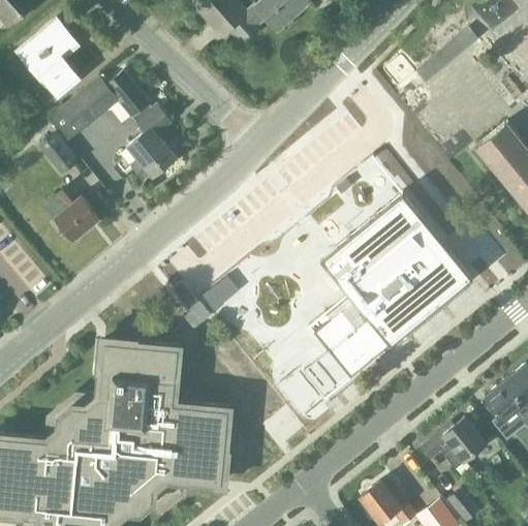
[(0,0),(0,16),(10,27),(39,1),(37,0),(0,0)]
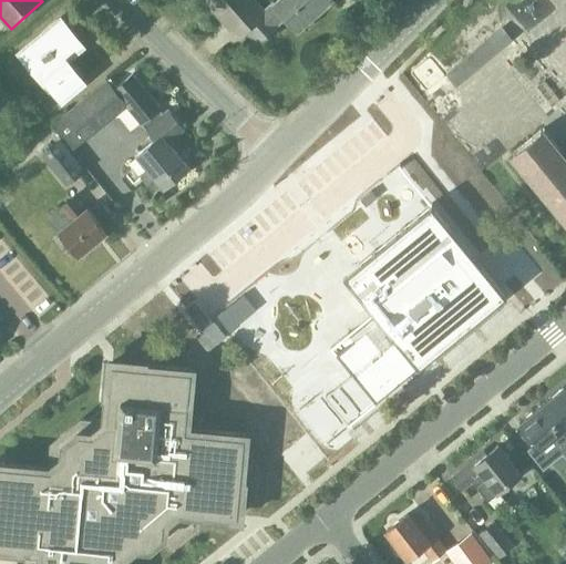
[(280,0),(276,4),(275,3),(265,12),(254,0),(203,0),(239,40),(246,34),(259,49),(290,20),(299,31),(332,0),(280,0)]
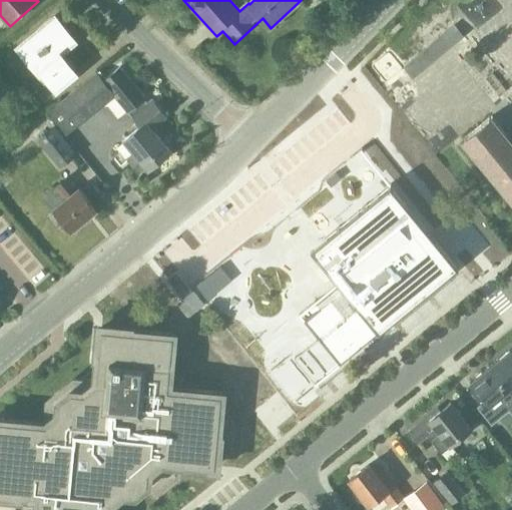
[(53,22),(30,41),(50,65),(42,72),(58,91),(76,75),(61,57),(75,45),(62,28),(60,30),(53,22)]
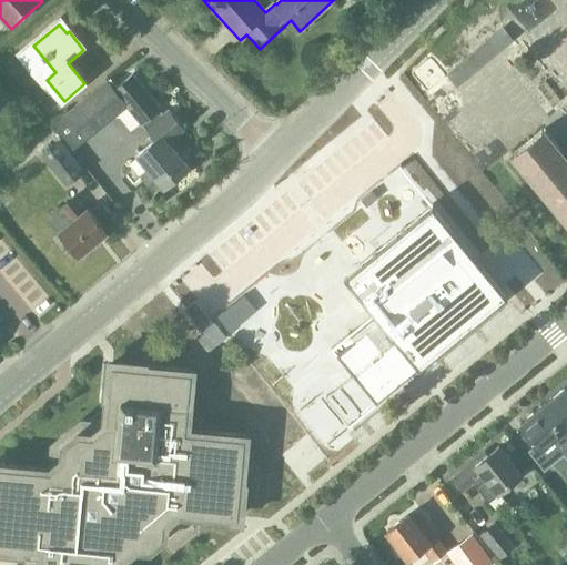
[(500,32),(449,80),(461,91),(512,43),(500,32)]
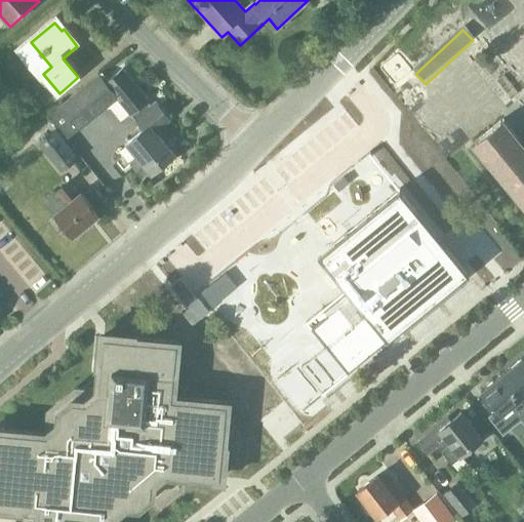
[(61,109),(48,119),(67,142),(79,131),(81,133),(118,103),(131,119),(133,117),(136,121),(135,121),(145,132),(129,145),(139,157),(129,166),(142,182),(152,172),(154,174),(175,157),(158,135),(173,123),(157,104),(152,108),(149,105),(151,103),(124,71),(110,82),(103,74),(61,109)]
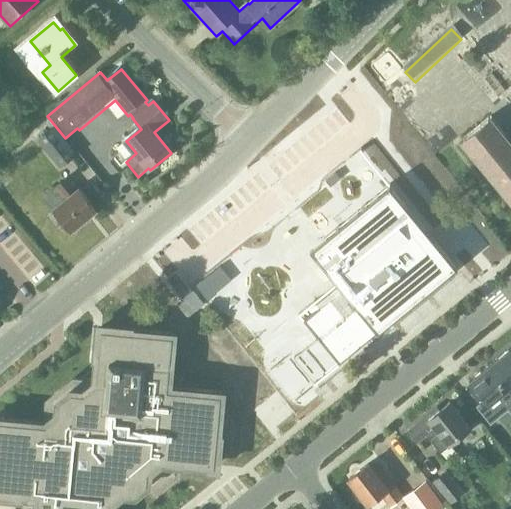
[(510,141),(491,119),(463,142),(510,201),(510,141)]
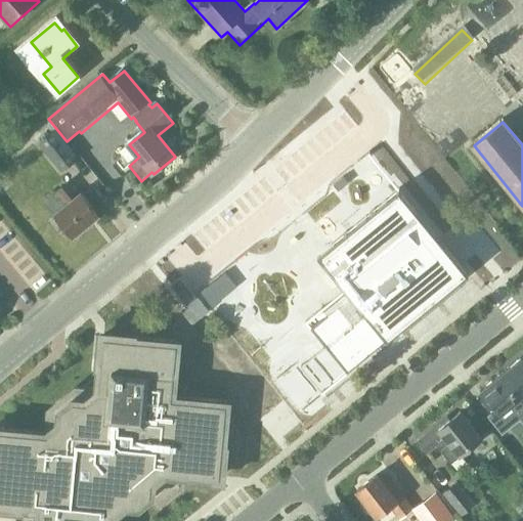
[(81,160),(57,131),(39,145),(62,174),(81,160)]
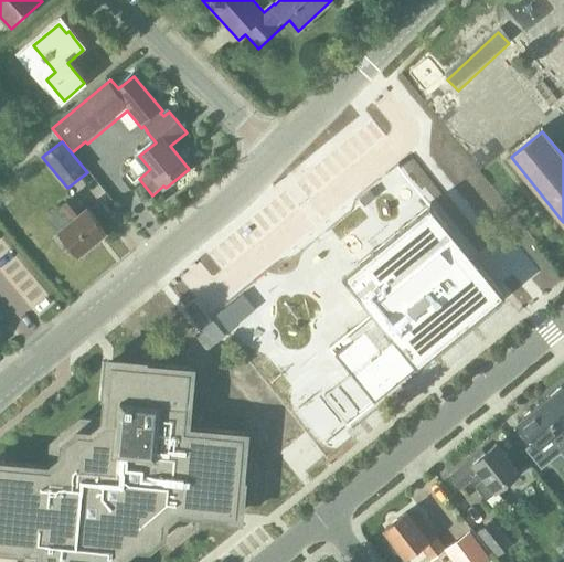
[(366,210),(376,201),(371,194),(360,203),(366,210)]
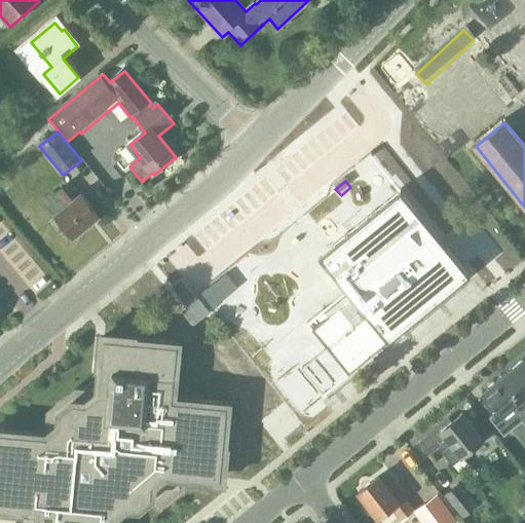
[(55,219),(58,217),(74,238),(101,218),(83,196),(82,197),(72,184),(45,206),(55,219)]
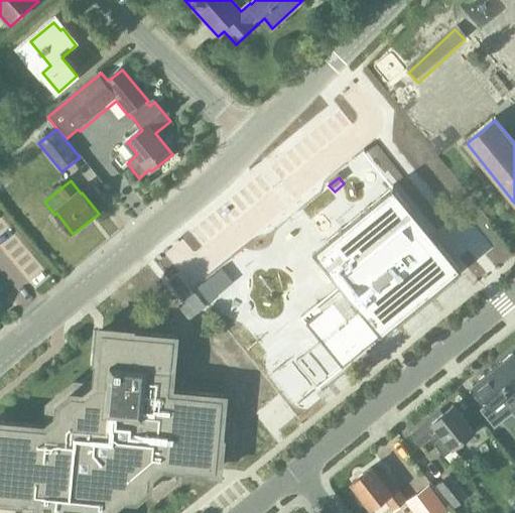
[(343,370),(451,281),(421,248),(434,237),(394,187),(327,244),(340,259),(327,270),(346,293),(316,318),(306,326),(343,370)]
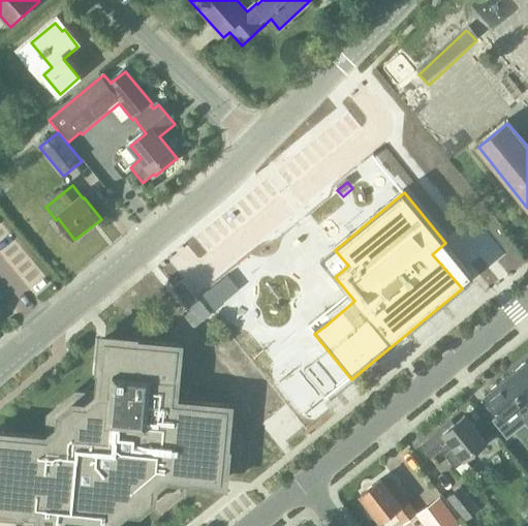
[(210,294),(204,299),(215,313),(222,308),(210,294)]
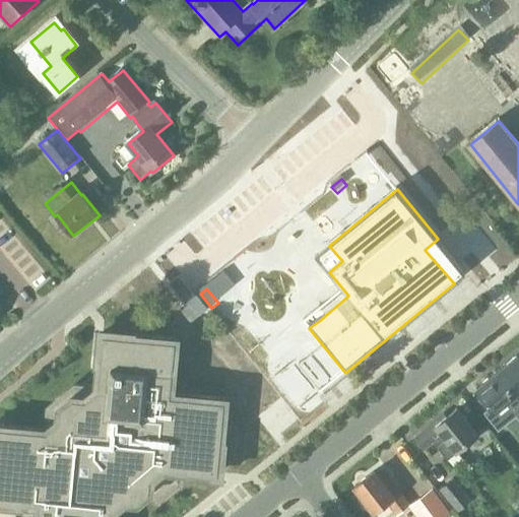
[(20,430),(0,428),(0,502),(13,503),(41,506),(40,516),(113,516),(114,512),(120,506),(126,501),(139,503),(151,493),(152,479),(166,469),(186,471),(213,474),(220,475),(224,438),(225,423),(228,402),(201,399),(174,397),(176,370),(179,342),(142,339),(105,335),(103,363),(100,390),(88,388),(76,387),(63,398),(50,410),(48,433),(20,430)]
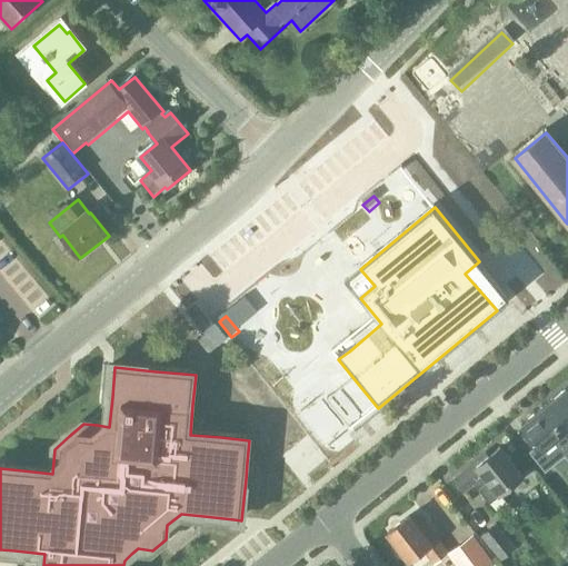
[(567,391),(547,408),(567,435),(567,391)]
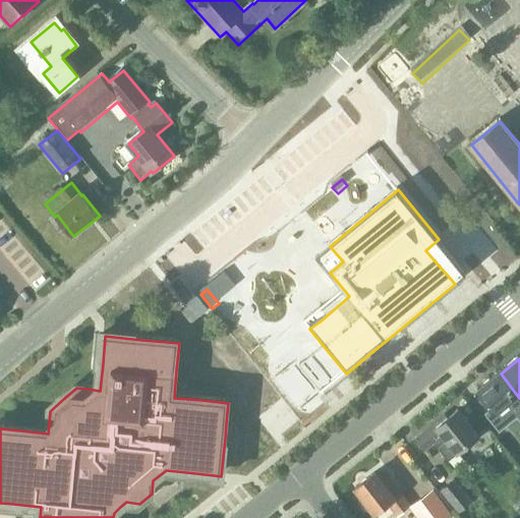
[(519,398),(501,373),(480,391),(499,413),(508,406),(519,421),(519,398)]
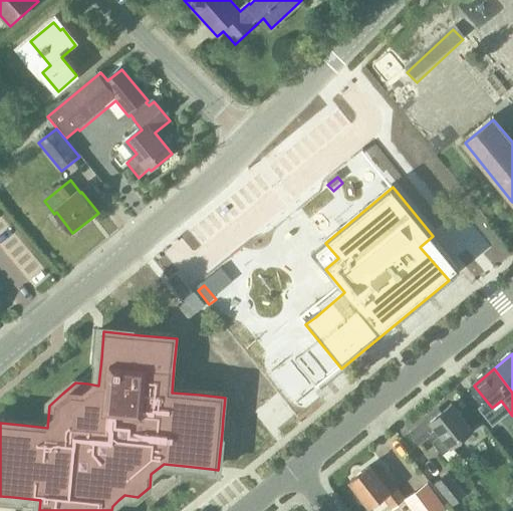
[(455,449),(453,447),(474,431),(454,405),(437,418),(435,415),(411,435),(421,447),(430,440),(444,458),(455,449)]
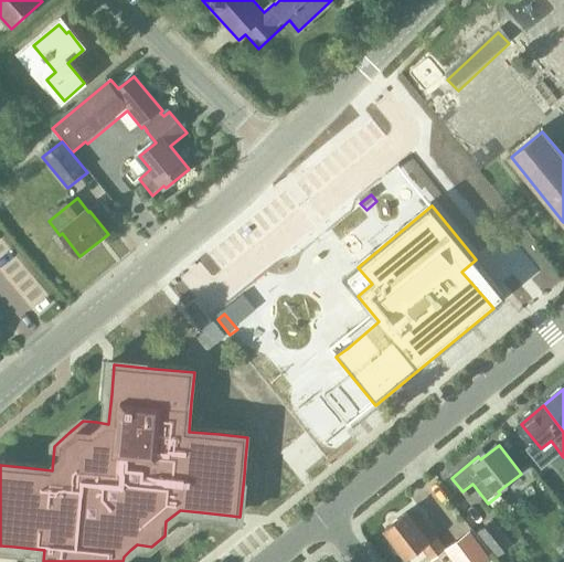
[(418,513),(412,518),(408,515),(387,530),(408,558),(421,549),(431,561),(437,561),(446,554),(451,561),(492,561),(471,533),(448,552),(418,513)]
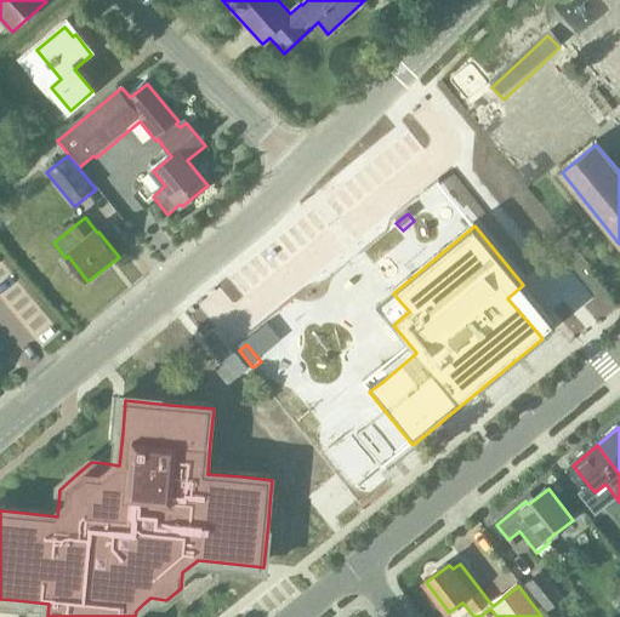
[(527,587),(547,613),(564,601),(544,573),(527,587)]
